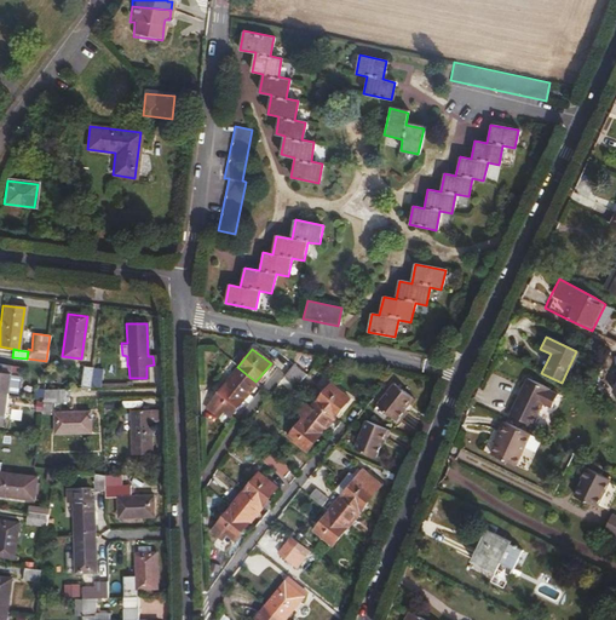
[(0,394),(6,395),(9,373),(13,374),(13,365),(0,362),(0,394)]
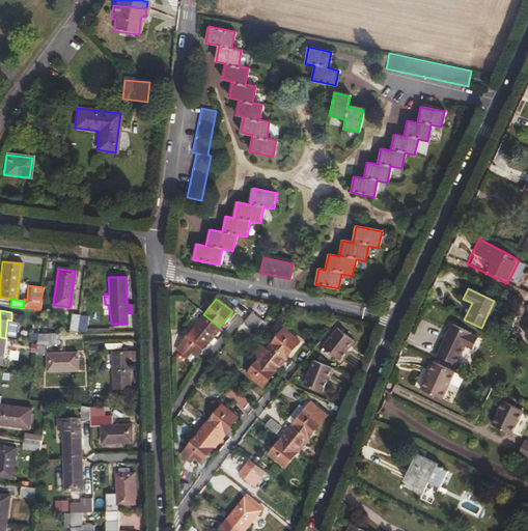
[(242,323),(253,331),(261,320),(250,312),(244,320),(242,323)]
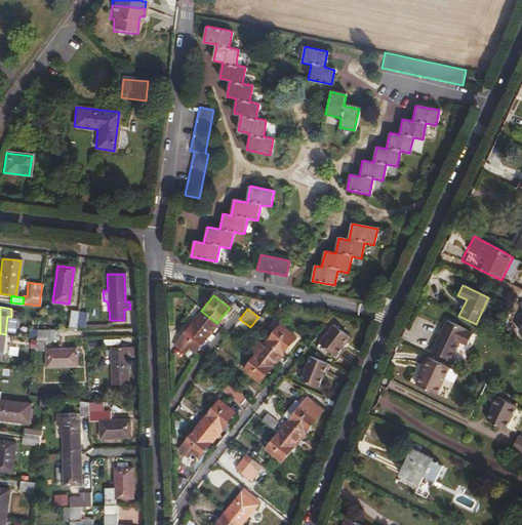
[(70,311),(68,328),(76,328),(78,312),(70,311)]
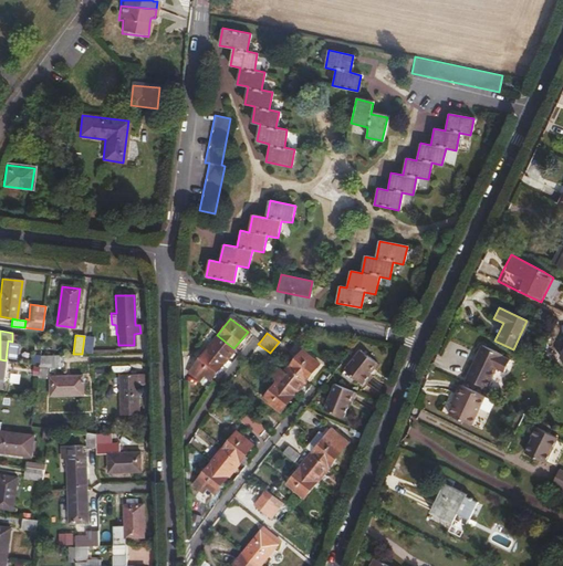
[(233,348),(217,335),(205,349),(221,364),(233,348)]
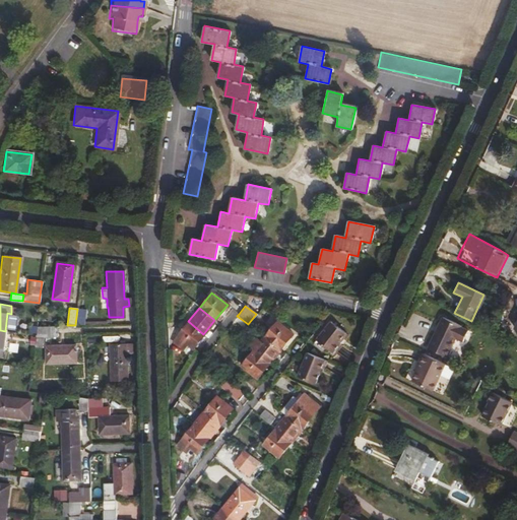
[(440,317),(433,331),(436,333),(443,318),(440,317)]
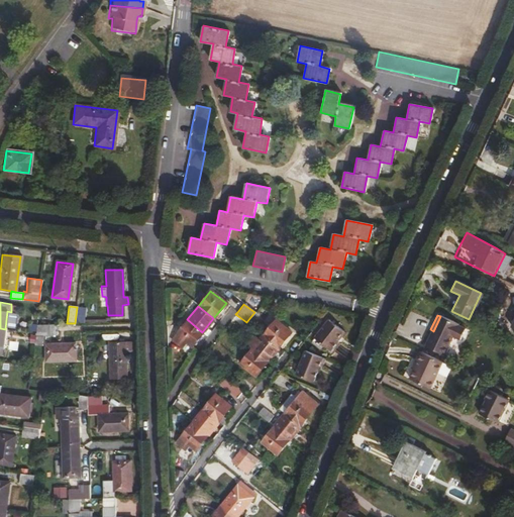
[(433,331),(430,329),(422,345),(441,354),(451,335),(457,339),(463,329),(455,325),(456,324),(440,316),(433,331)]
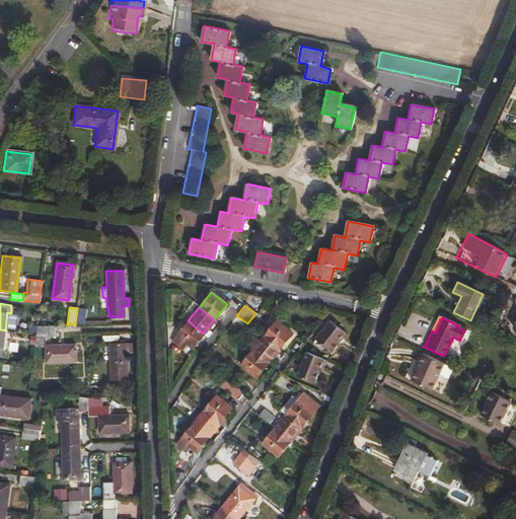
[(203,334),(188,320),(170,341),(180,349),(185,344),(191,348),(203,334)]
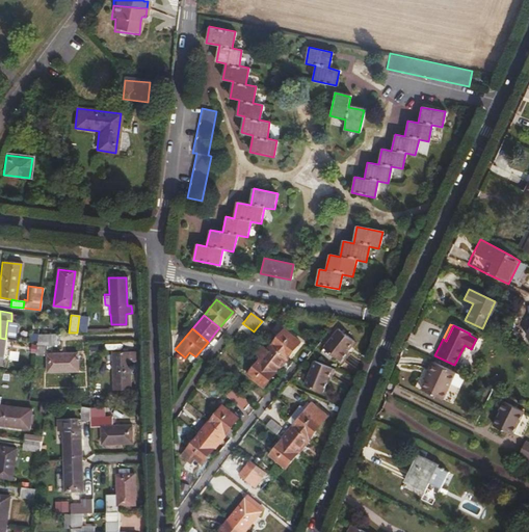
[(336,328),(321,347),(338,361),(353,342),(336,328)]
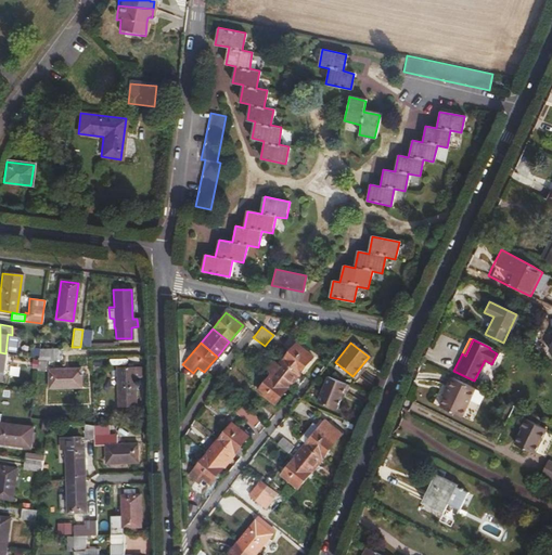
[(281,360),(297,373),(310,357),(294,344),(281,360)]
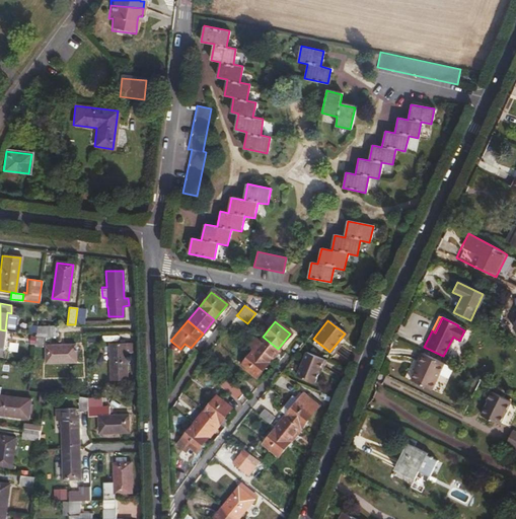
[(34,334),(34,337),(55,336),(55,325),(35,325),(34,334)]
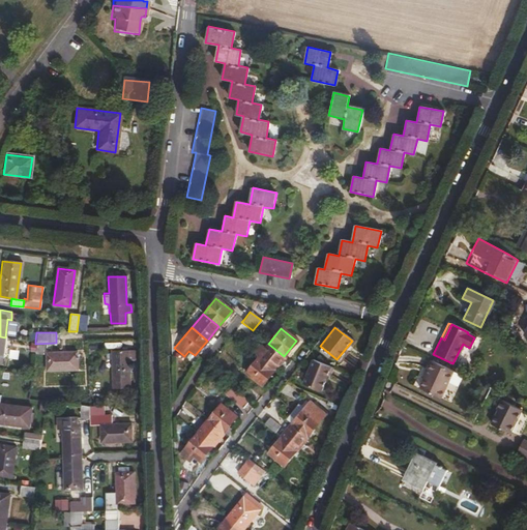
[(257,357),(273,370),(284,356),(268,344),(257,357)]
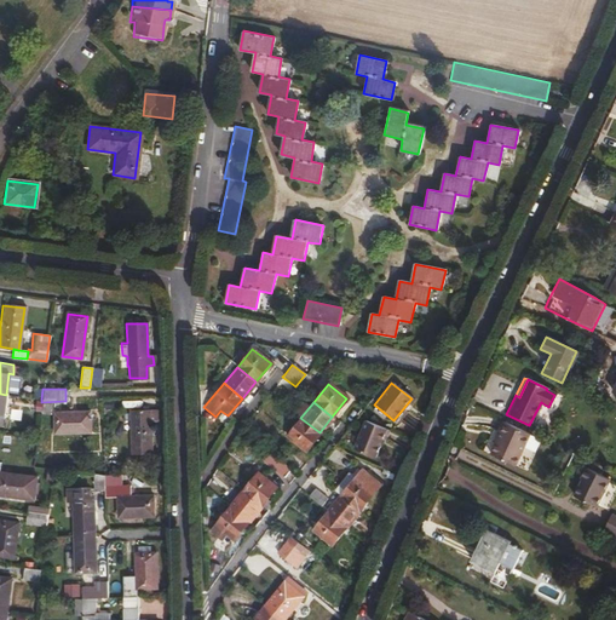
[(156,420),(155,411),(131,412),(131,454),(151,453),(150,420),(156,420)]
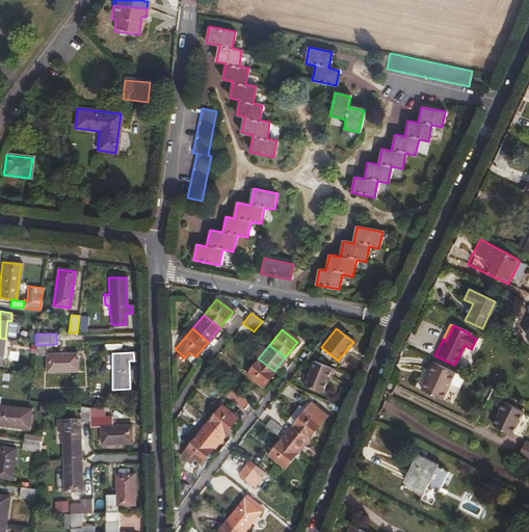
[(77,353),(46,354),(46,371),(77,371),(77,353)]
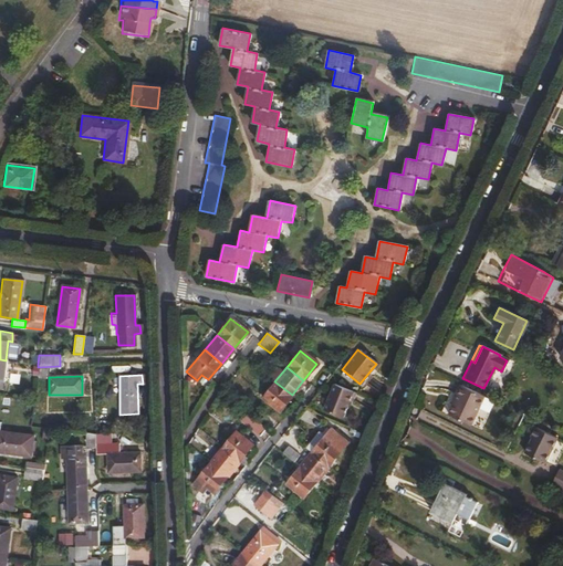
[(279,411),(292,395),(274,381),(261,398),(279,411)]
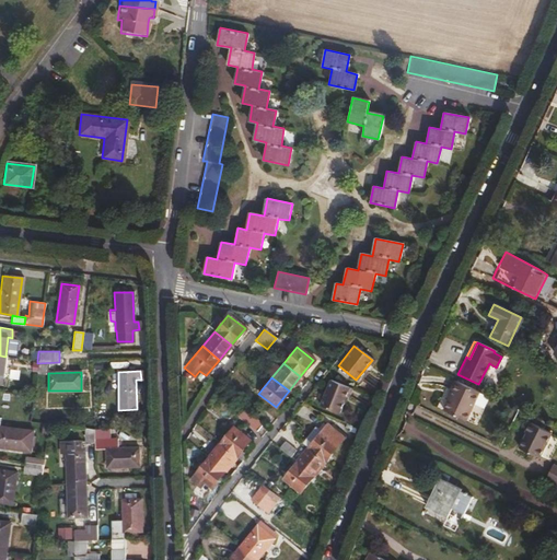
[(478,392),(453,380),(448,391),(451,392),(447,399),(442,410),(464,420),(478,392)]
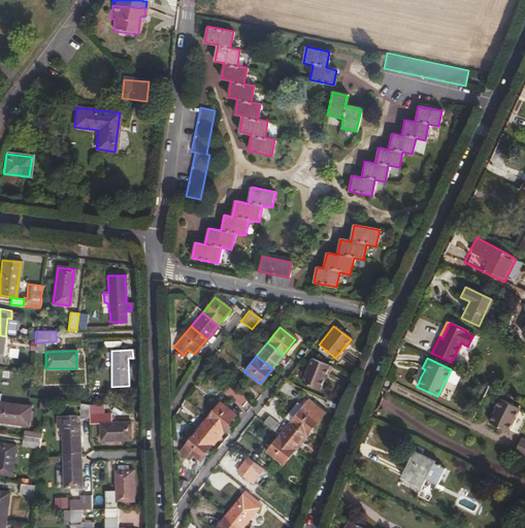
[(326,373),(328,367),(310,360),(300,384),(319,391),(326,373)]
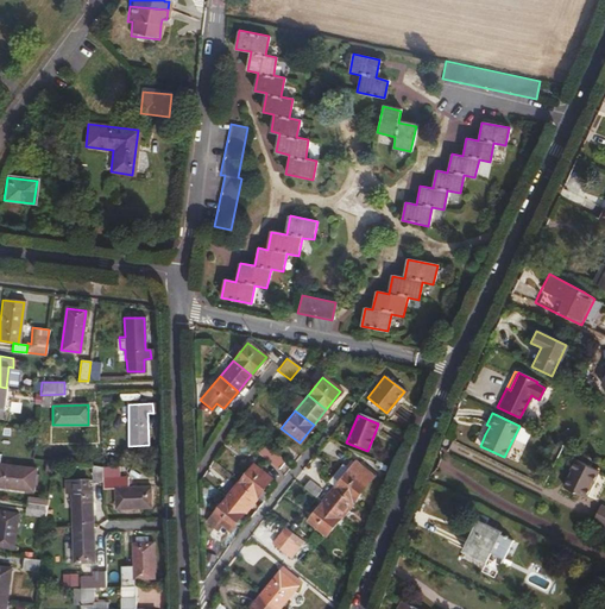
[(278,469),(285,460),(264,444),(257,452),(278,469)]
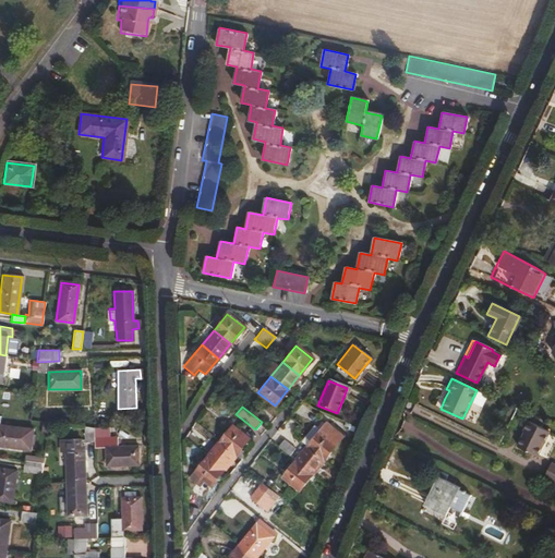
[(547,432),(528,422),(522,432),(525,433),(517,447),(535,456),(547,432)]
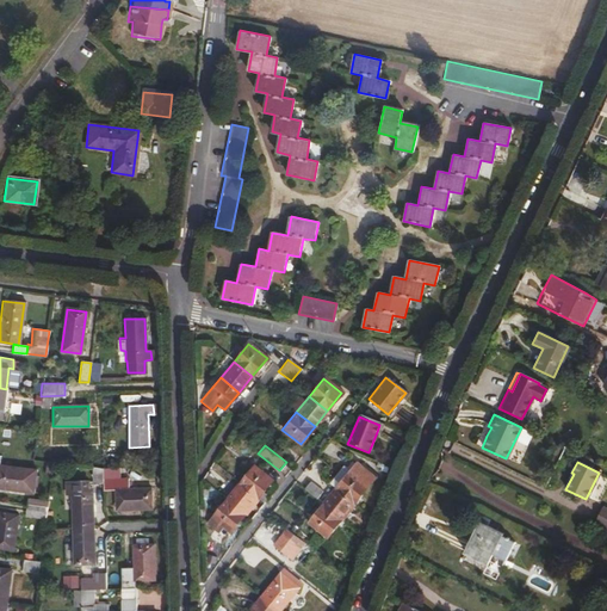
[(35,468),(0,463),(0,486),(32,491),(35,468)]
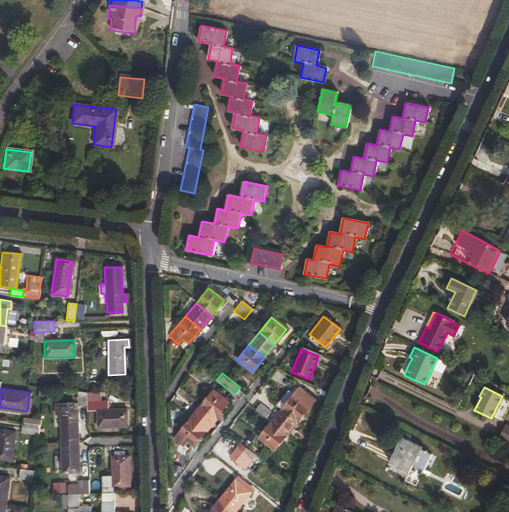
[(212,391),(201,405),(216,418),(227,403),(212,391)]
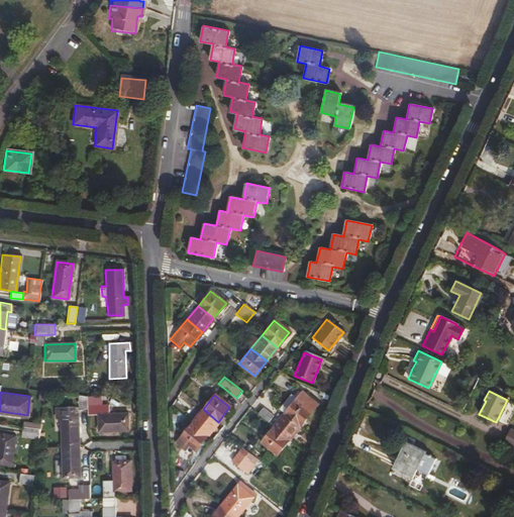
[(87,406),(87,397),(77,396),(77,409),(87,409),(87,406)]
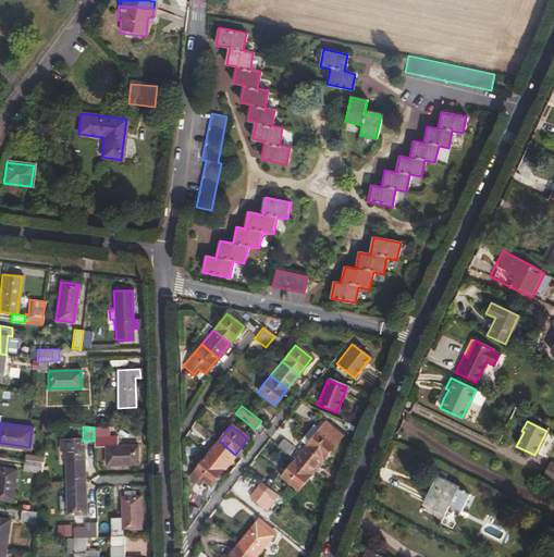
[(319,431),(307,447),(323,460),(336,444),(319,431)]
